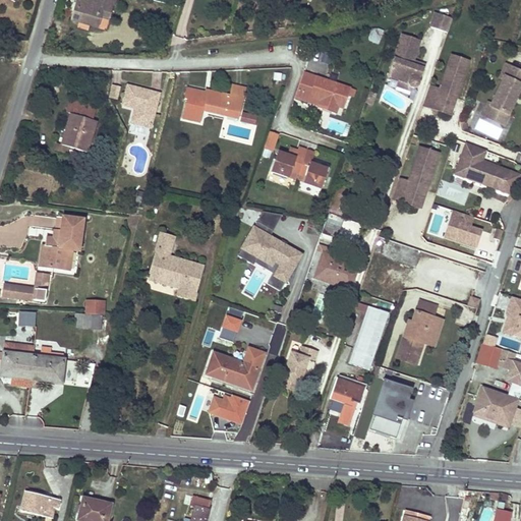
[(102,4),(89,0),(75,0),(69,20),(78,23),(78,20),(89,23),(88,26),(97,29),(100,16),(108,19),(112,7),(111,6),(102,4)]
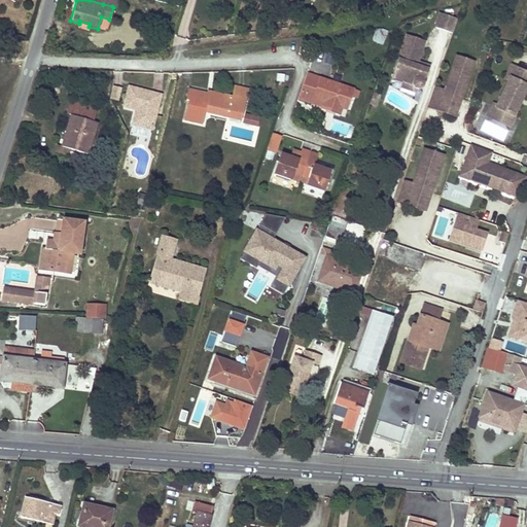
[(436,13),(431,28),(449,34),(454,20),(436,13)]
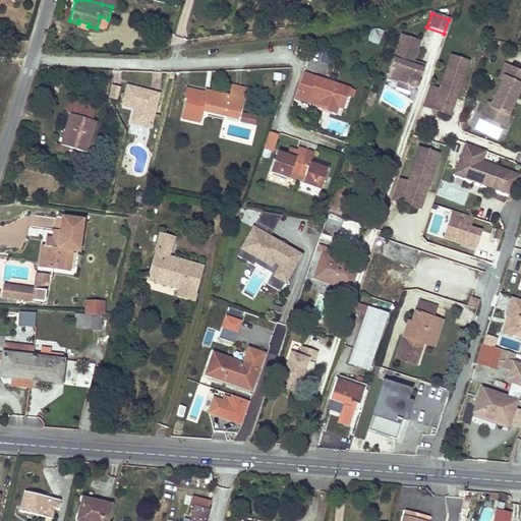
[(379,43),(381,37),(383,31),(372,27),(368,40),(379,43)]
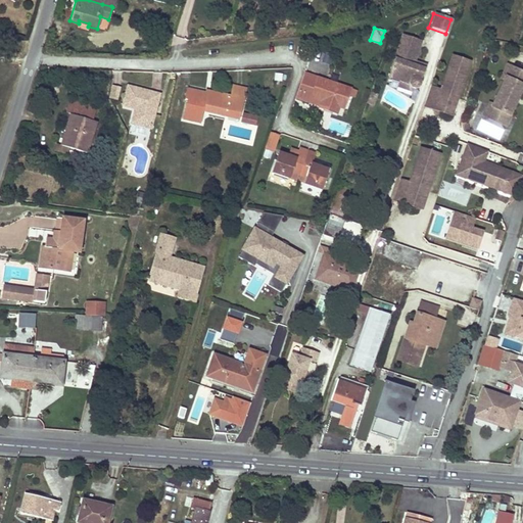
[(396,82),(407,85),(407,86),(408,87),(408,88),(409,88),(409,89),(410,89),(412,90),(415,89),(416,89),(418,87),(419,84),(418,82),(422,70),(411,66),(412,62),(419,42),(400,36),(386,79),(396,82)]
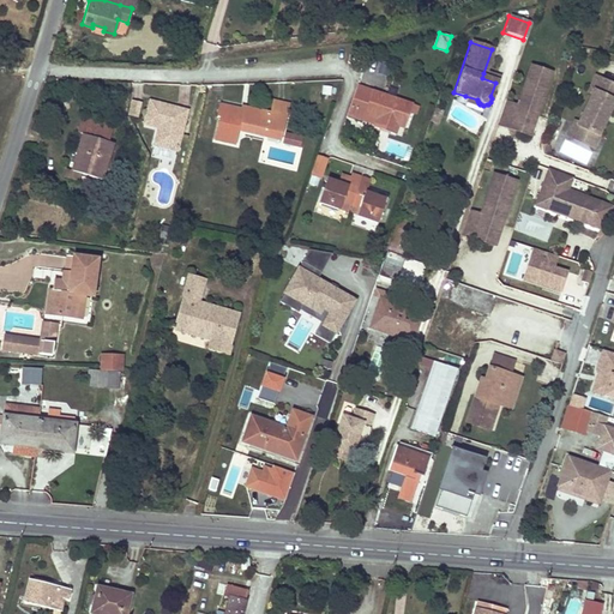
[(513,106),(503,102),(494,126),(521,134),(525,120),(527,120),(534,116),(549,73),(527,66),(513,106)]
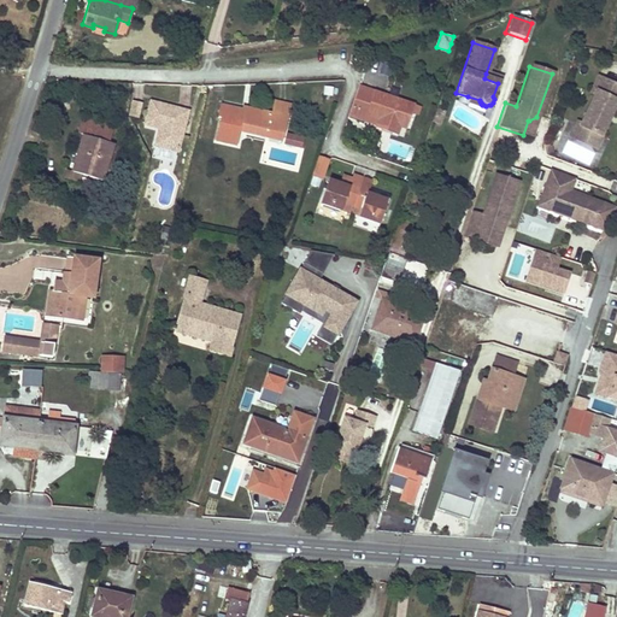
[(616,106),(616,83),(599,75),(591,92),(594,93),(581,122),(580,125),(603,136),(616,106)]
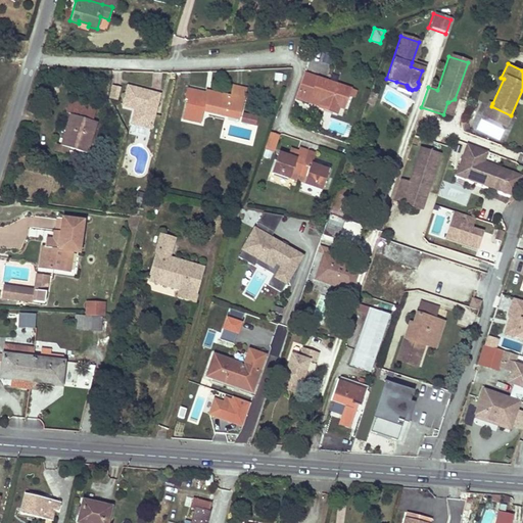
[(322,98),(322,99),(321,101),(344,109),(350,89),(304,73),(295,97),(308,102),(312,94),(322,98)]
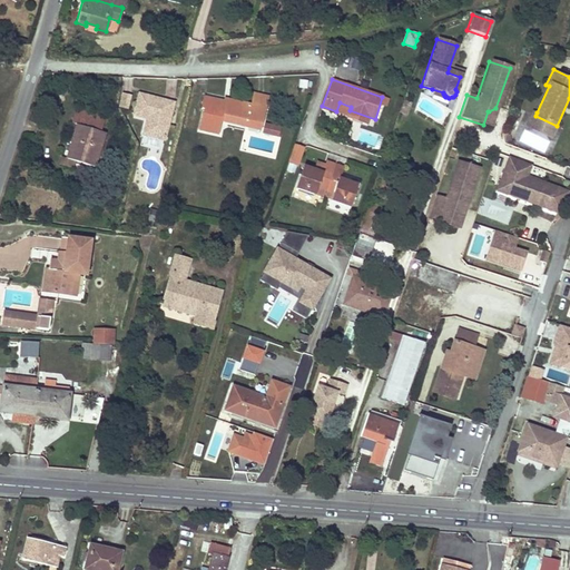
[(443,94),(443,92),(432,89),(430,96),(445,101),(446,97),(445,97),(445,96),(444,96),(444,95),(443,94)]
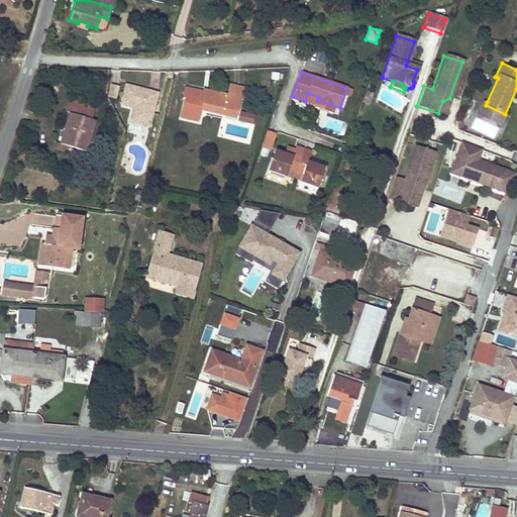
[(183,96),(186,86),(175,84),(168,115),(175,116),(179,99),(185,100),(185,97),(183,96)]
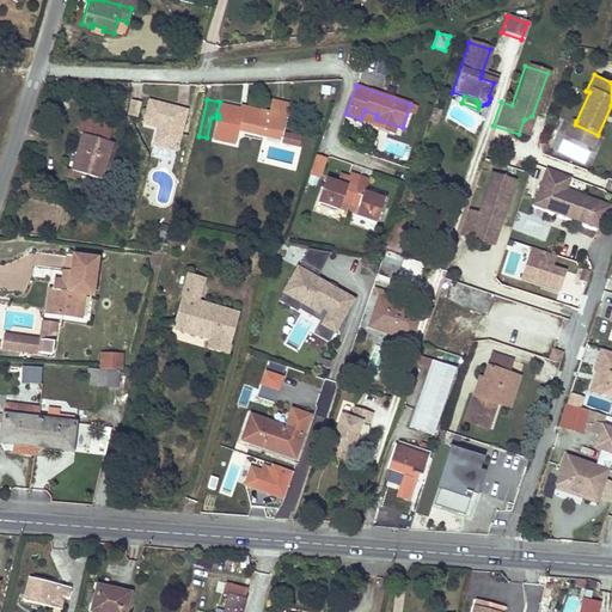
[(130,102),(128,116),(139,117),(141,103),(130,102)]
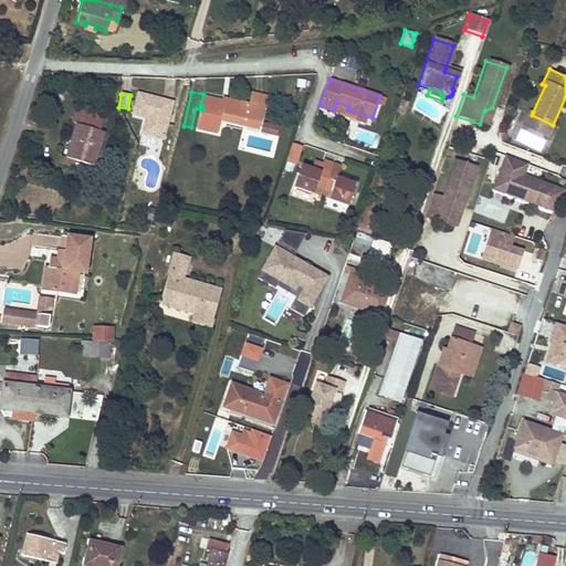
[(142,135),(163,140),(171,103),(137,94),(132,116),(145,118),(142,135)]
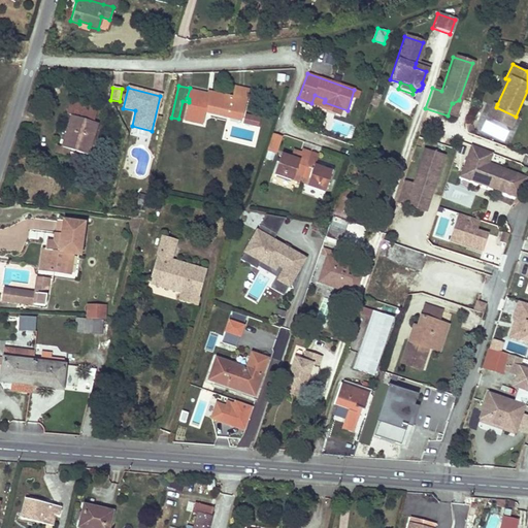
[(211,91),(211,94),(190,88),(187,98),(189,99),(189,102),(183,101),(178,119),(201,124),(204,111),(205,106),(228,111),(227,118),(240,121),(245,100),(211,91)]
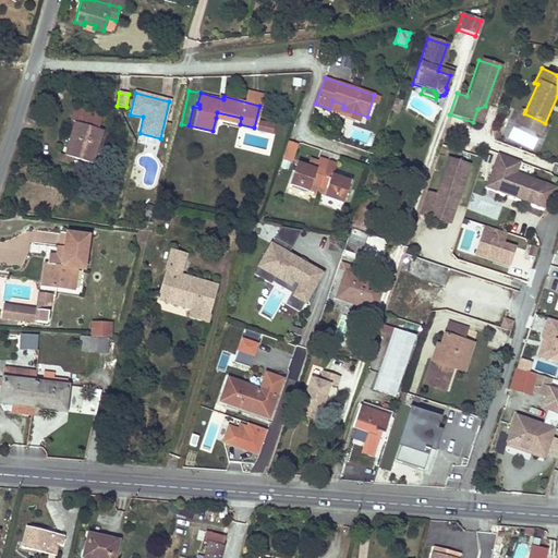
[(329,109),(365,121),(367,117),(342,108),(343,106),(343,105),(332,100),(329,109)]
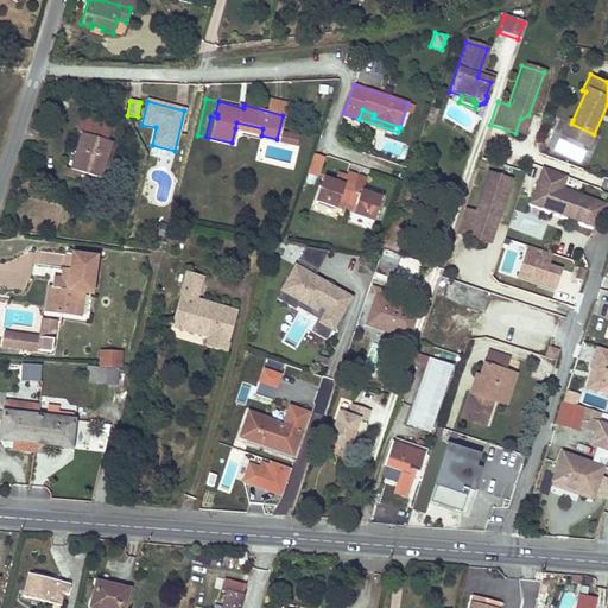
[(94,128),(99,118),(82,113),(78,124),(94,128)]
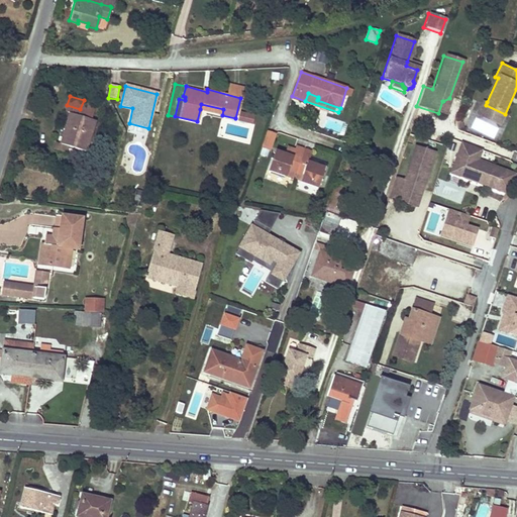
[(438,113),(444,115),(449,98),(443,101),(442,101),(438,113)]
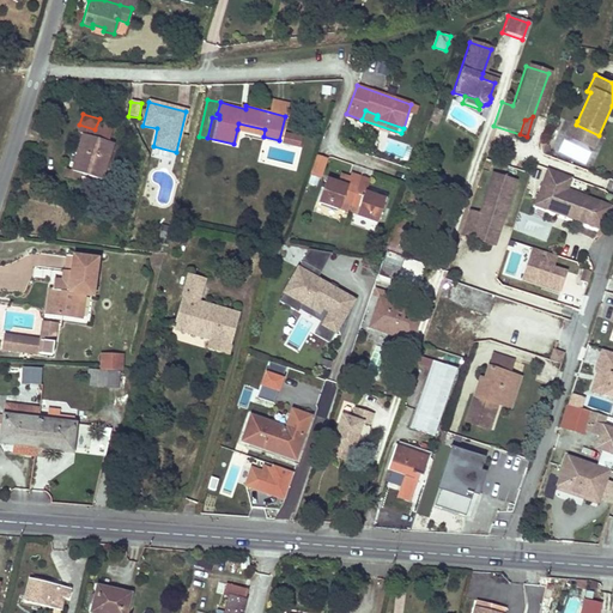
[(78,181),(79,177),(80,174),(102,180),(113,143),(109,143),(115,123),(99,119),(95,129),(79,125),(77,132),(83,134),(72,170),(65,168),(62,176),(78,181)]
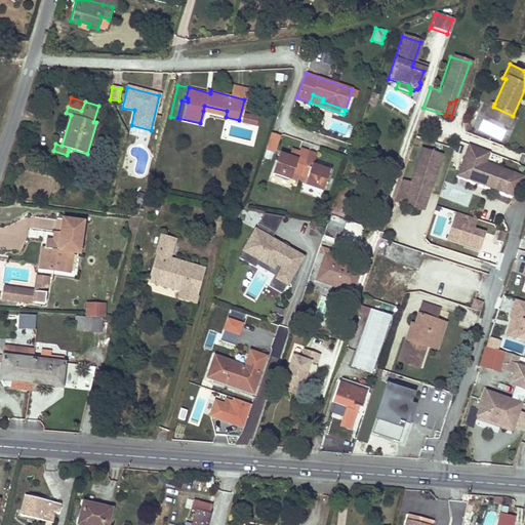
[(485,115),(509,126),(513,116),(493,107),(494,104),(491,102),(485,115)]
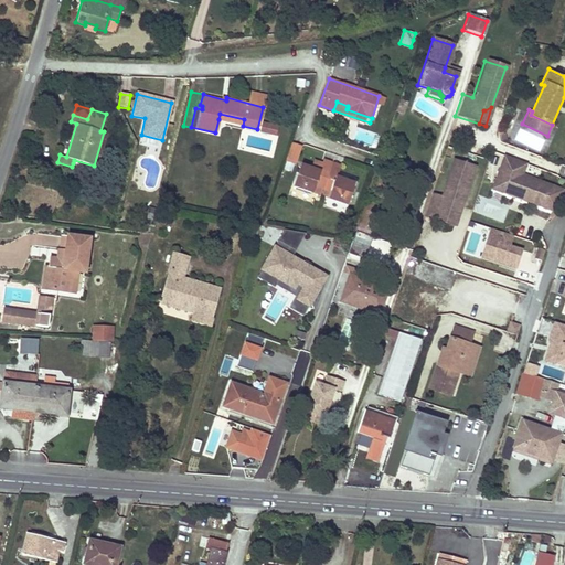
[(220,114),(219,119),(243,126),(244,119),(220,114)]
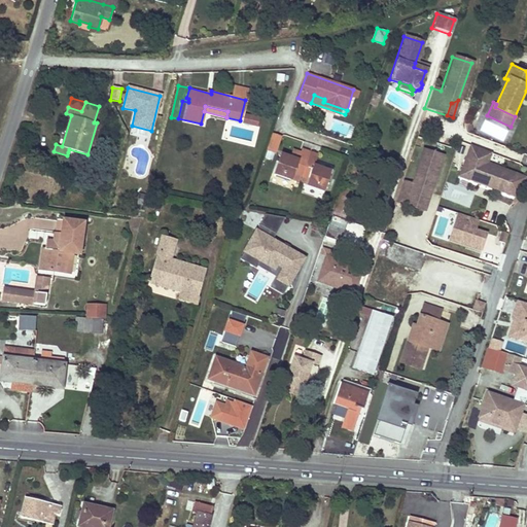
[(245,114),(243,125),(259,127),(260,117),(245,114)]
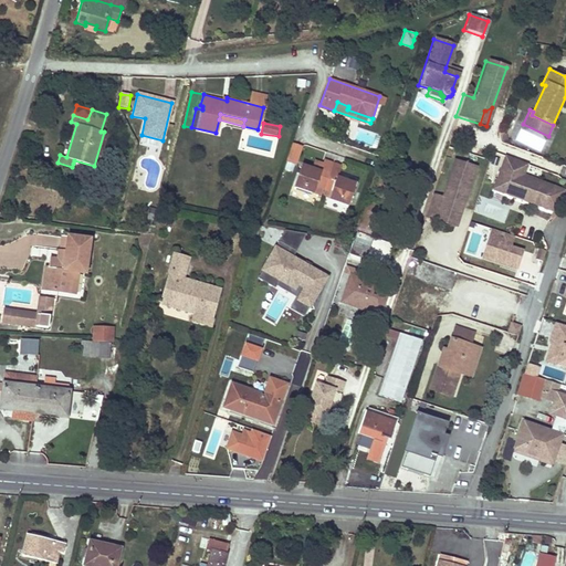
[(297,165),(303,146),(292,143),(286,161),(297,165)]
